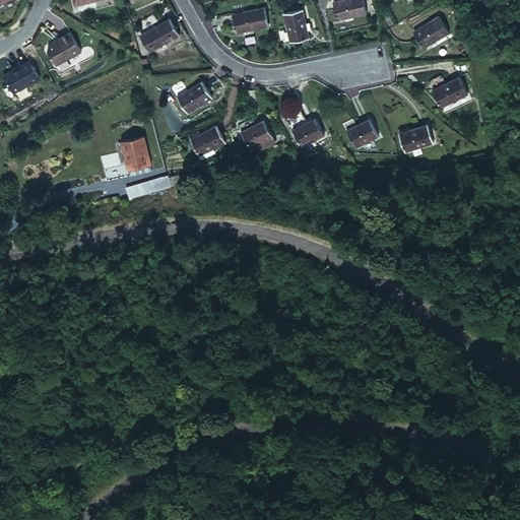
[(368,1),(367,0),(334,0),(339,13),(368,1)]
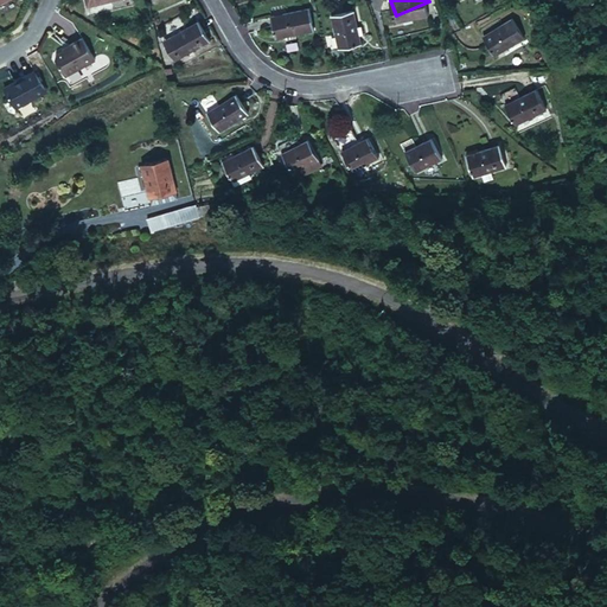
[(319,30),(314,7),(275,16),(281,39),(319,30)]
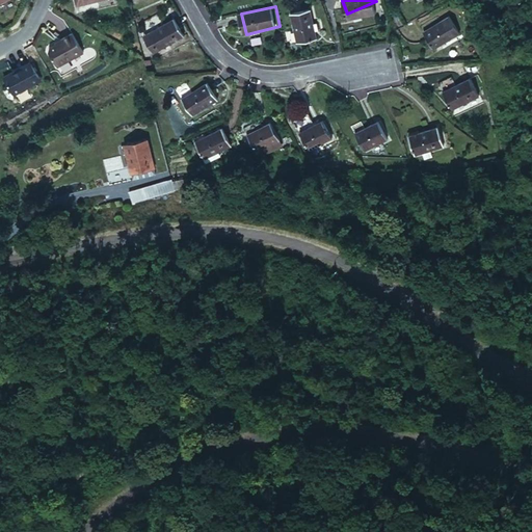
[(320,38),(313,9),(293,14),(300,43),(320,38)]
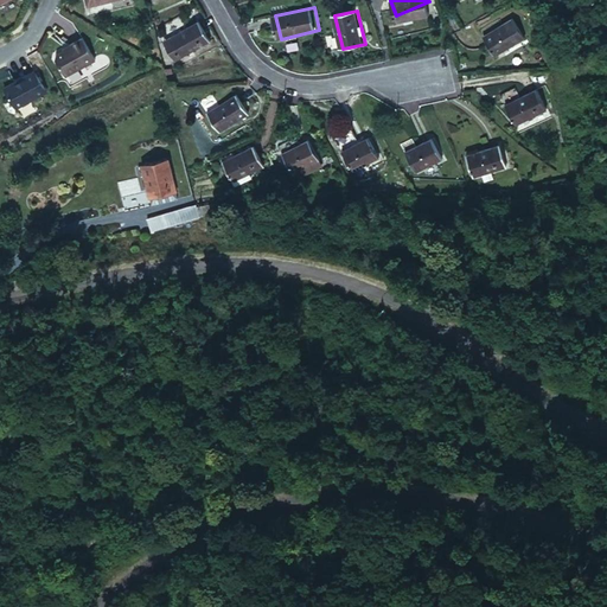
[(524,29),(511,11),(481,30),(493,49),(524,29)]
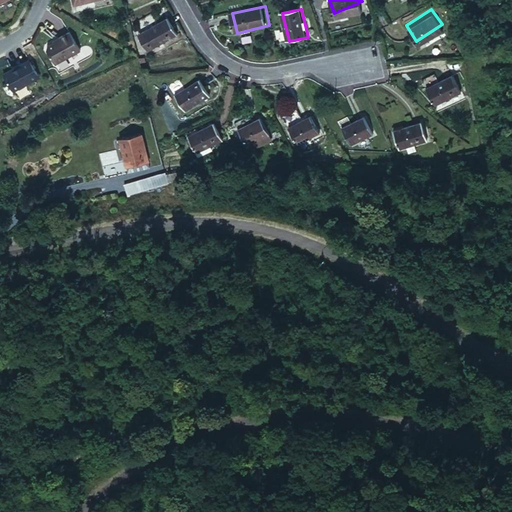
[(178,35),(170,17),(144,31),(154,49),(178,35)]
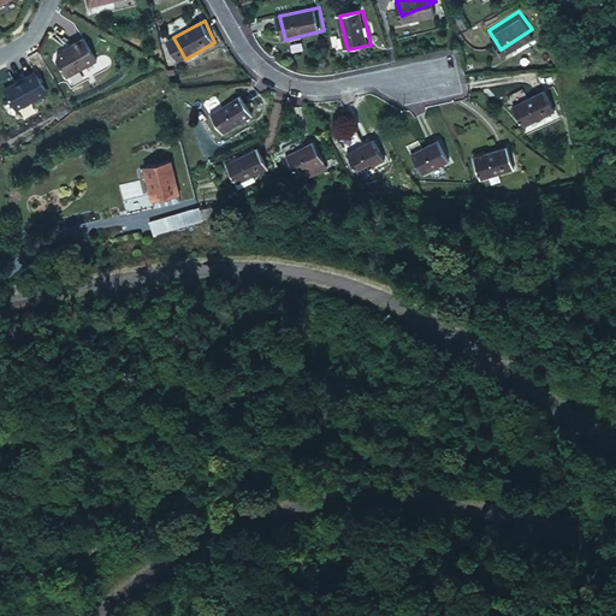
[(96,61),(84,39),(70,47),(71,48),(65,51),(57,55),(55,59),(66,78),(96,61)]
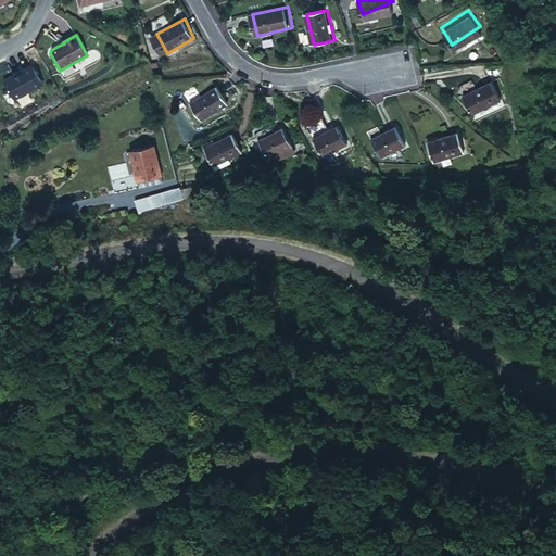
[(13,75),(3,80),(14,99),(42,84),(33,66),(14,76),(13,75)]
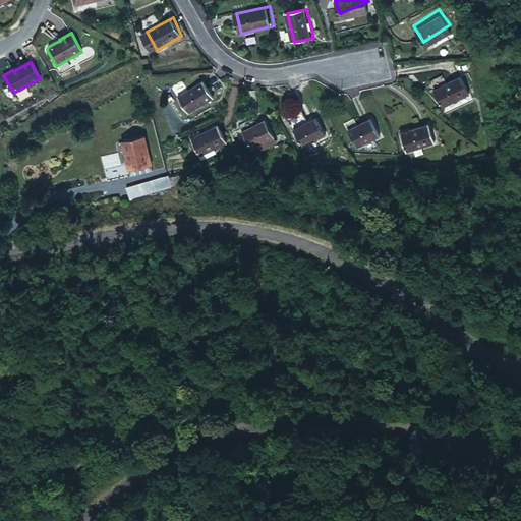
[(467,85),(458,69),(430,84),(440,101),(467,85)]
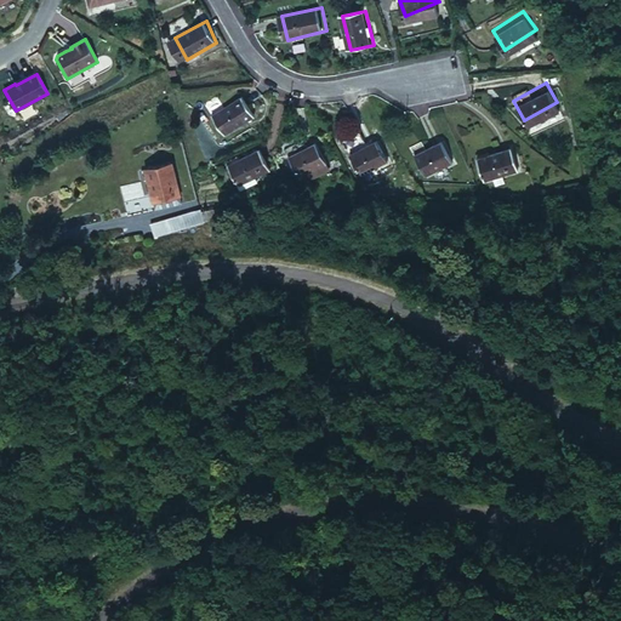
[(254,118),(243,96),(211,113),(223,134),(254,118)]
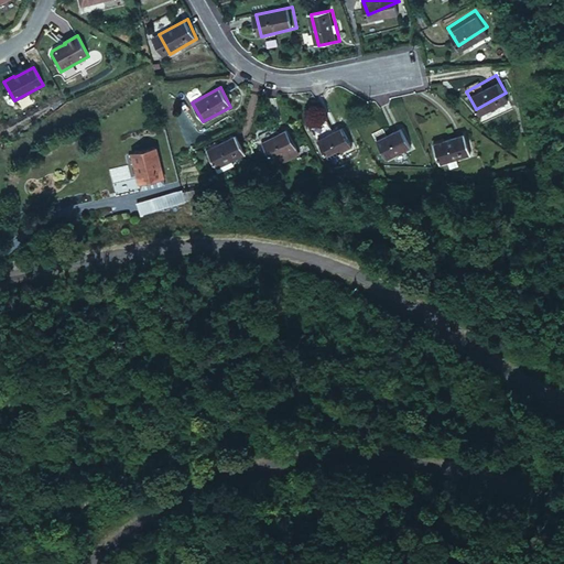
[(353,143),(342,123),(316,138),(326,156),(353,143)]
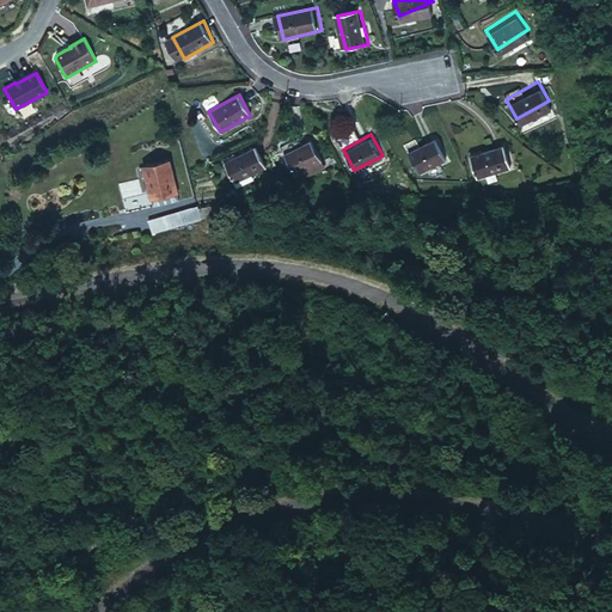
[(444,157),(433,135),(407,148),(418,170),(444,157)]
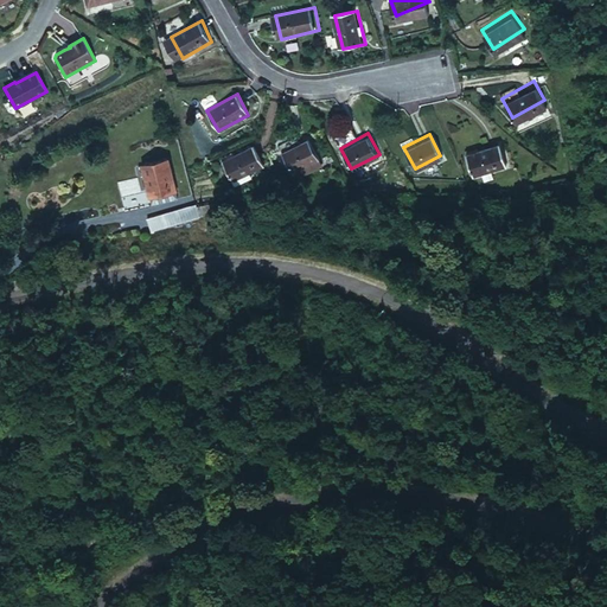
[(319,159),(308,136),(283,149),(295,171),(319,159)]
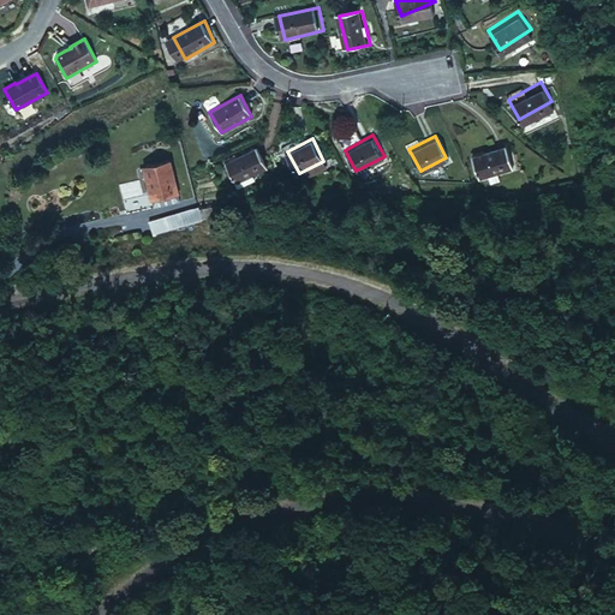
[(511,163),(503,141),(470,151),(478,174),(511,163)]
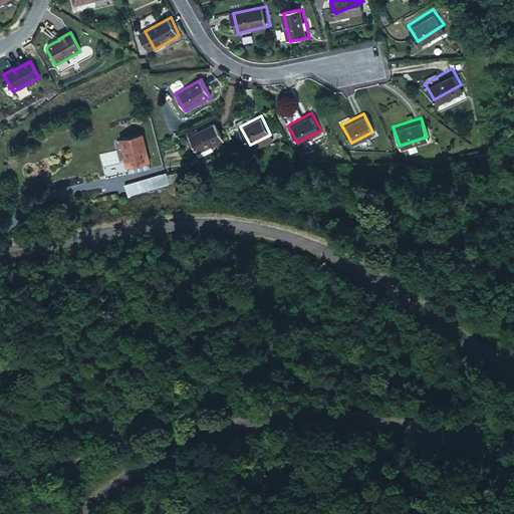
[(222,139),(214,121),(187,135),(196,153),(222,139)]
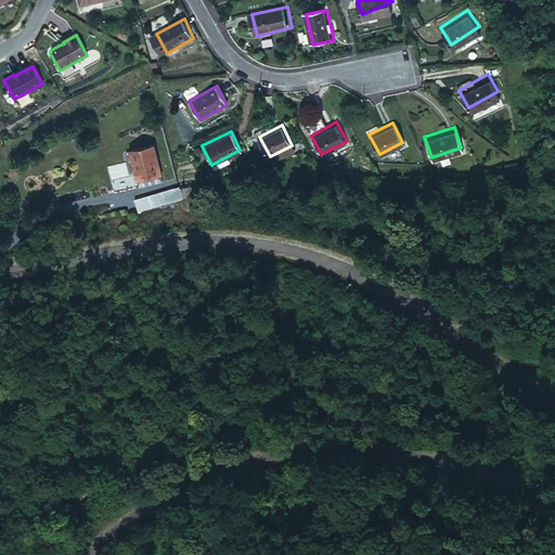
[(164,182),(154,146),(131,153),(141,189),(164,182)]
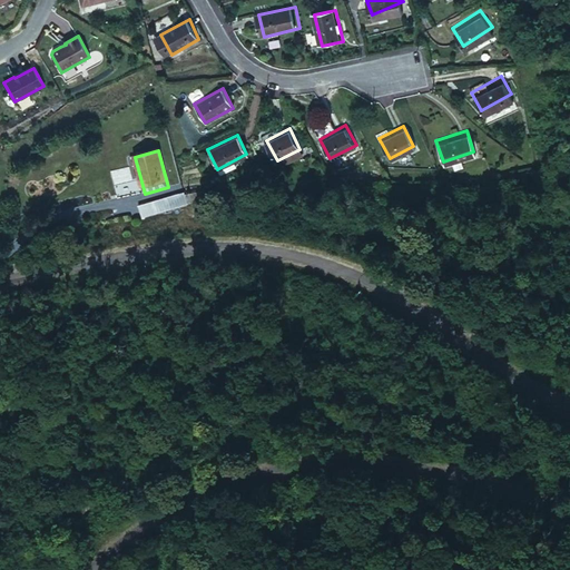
[(141,218),(188,203),(184,190),(137,205),(141,218)]
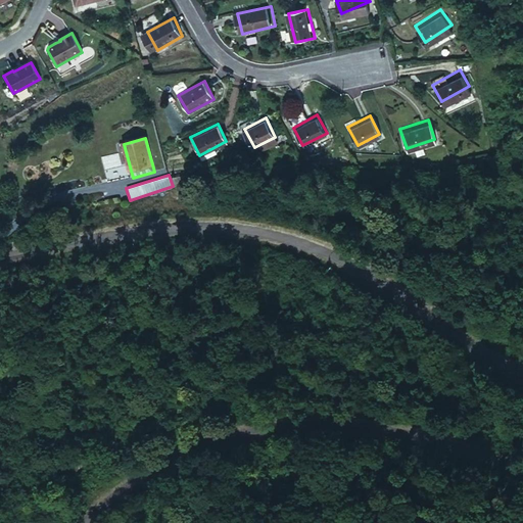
All buildings are outlined.
